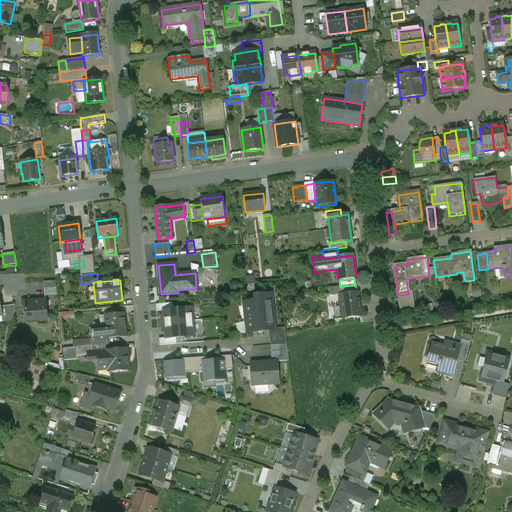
[(355,285),(343,286),(344,294),(358,292),(357,285),(355,285)]
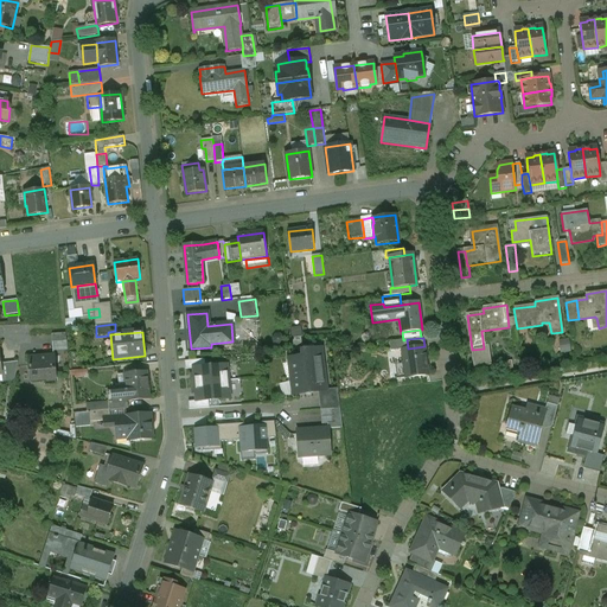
[(562,351),(572,351),(572,339),(561,339),(562,351)]
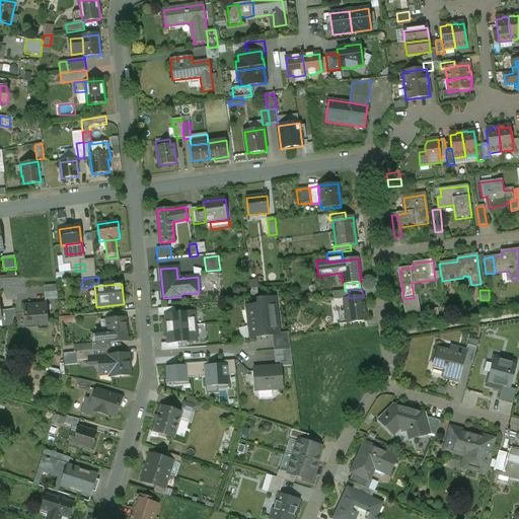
[(349,298),(344,299),(348,323),(366,321),(363,296),(349,298)]
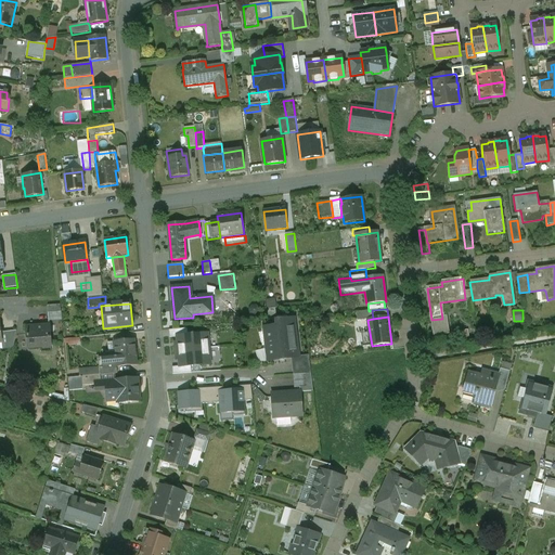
[(293,319),(280,321),(280,326),(267,327),(268,341),(266,341),(271,361),(278,359),(278,360),(292,359),(292,362),(298,362),(298,358),(293,319)]
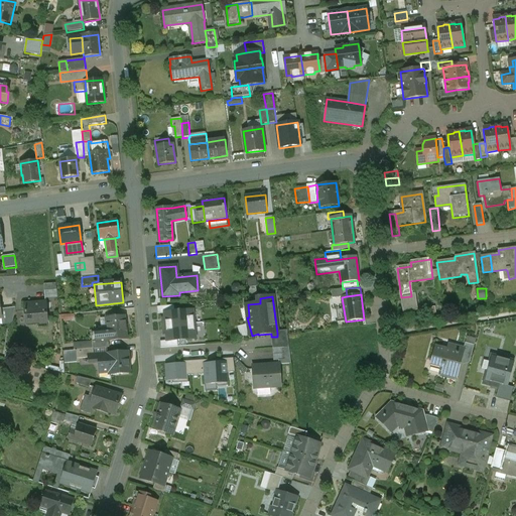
[(46,303),(24,304),(26,324),(47,323),(46,303)]
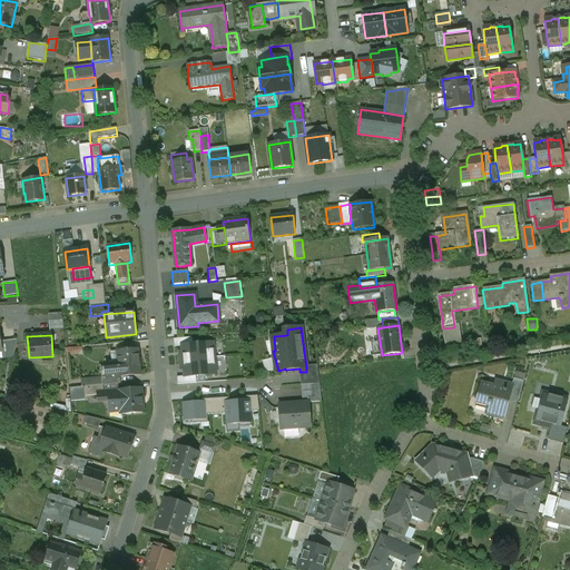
[(17,341),(1,342),(2,352),(1,352),(2,359),(13,357),(17,341)]
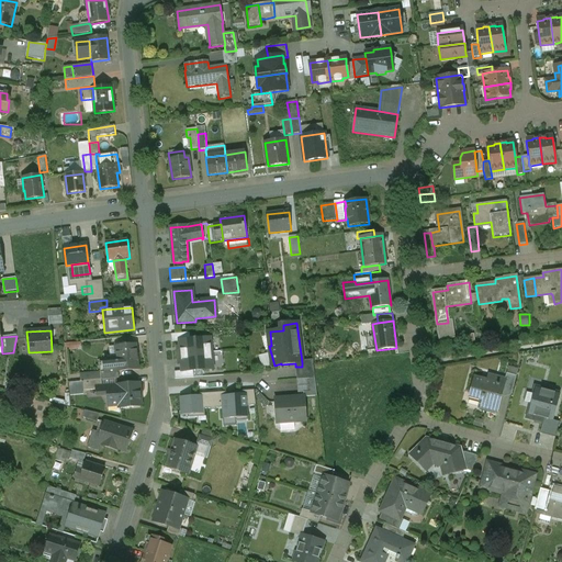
[(178,348),(179,356),(212,353),(211,339),(191,340),(180,341),(180,347),(178,348)]
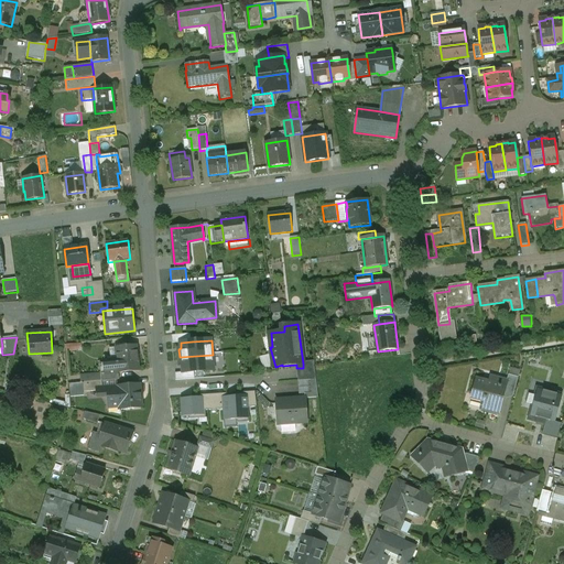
[(137,346),(116,348),(117,360),(118,369),(119,373),(139,371),(137,346)]
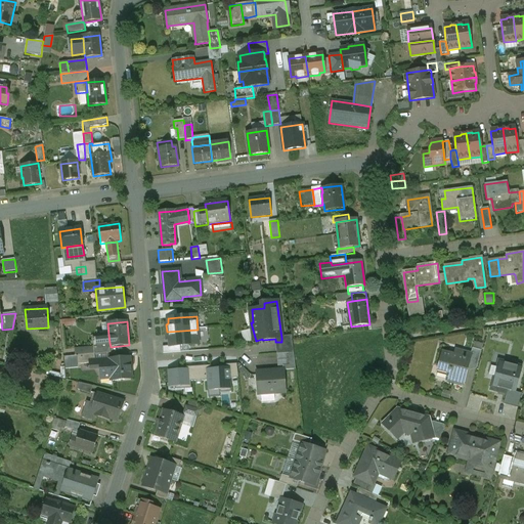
[(198,330),(167,332),(168,340),(169,340),(170,347),(180,346),(199,344),(198,330)]
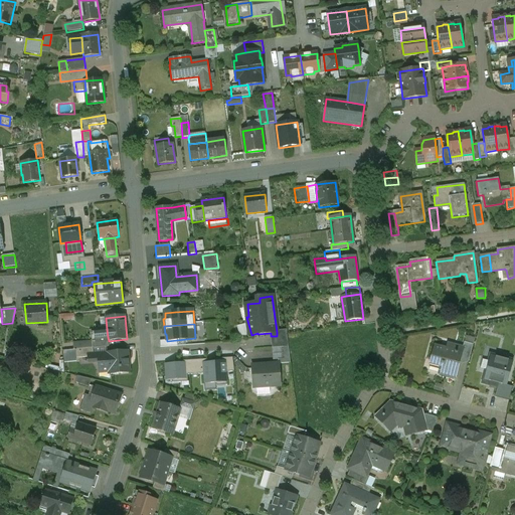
[(107,329),(96,330),(96,339),(108,337),(107,329)]
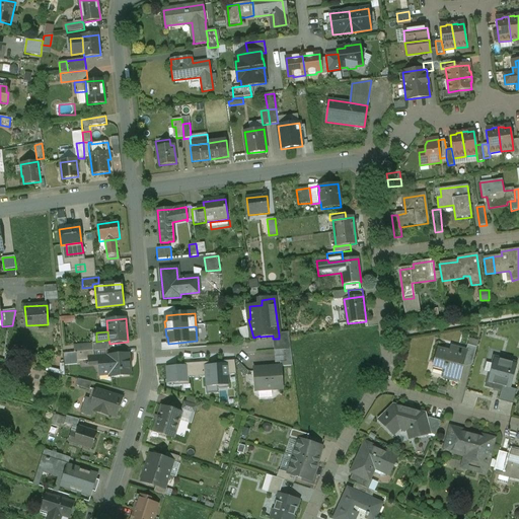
[(288,332),(279,335),(279,339),(273,339),(274,351),(290,350),(288,332)]
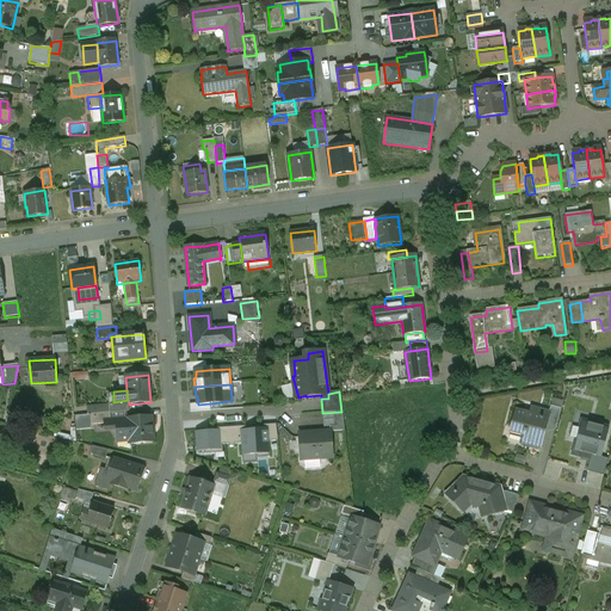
[(113,402),(109,402),(110,407),(110,413),(129,411),(129,405),(128,400),(113,402)]
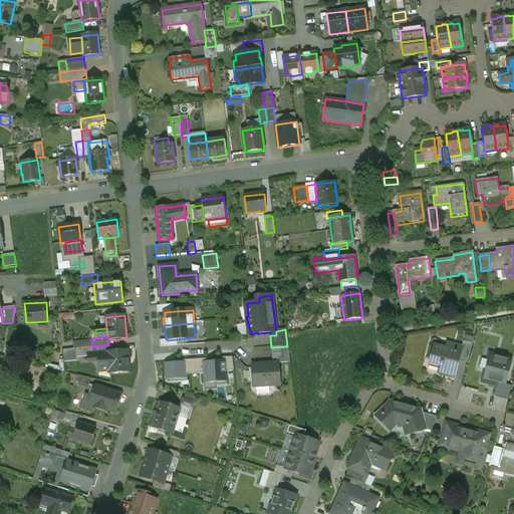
[(472,344),(463,341),(462,347),(460,357),(468,359),(472,344)]
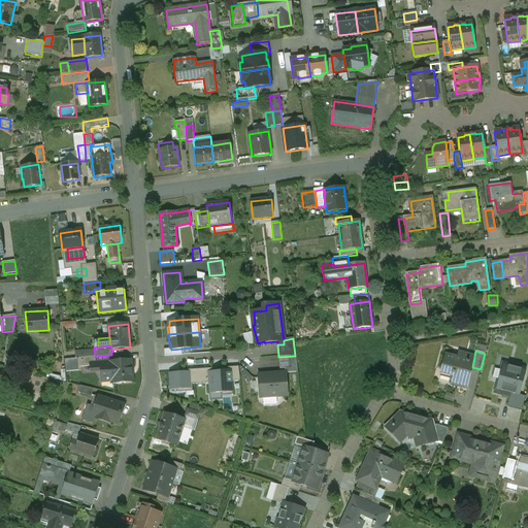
[(457,359),(446,356),(440,372),(452,375),(450,383),(467,387),(472,367),(474,357),(459,353),(457,359)]
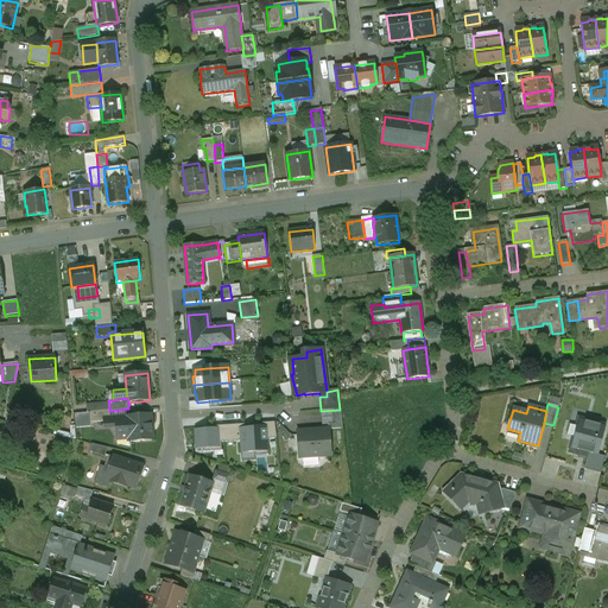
[(335,410),(321,411),(322,425),(328,425),(336,424),(335,410)]
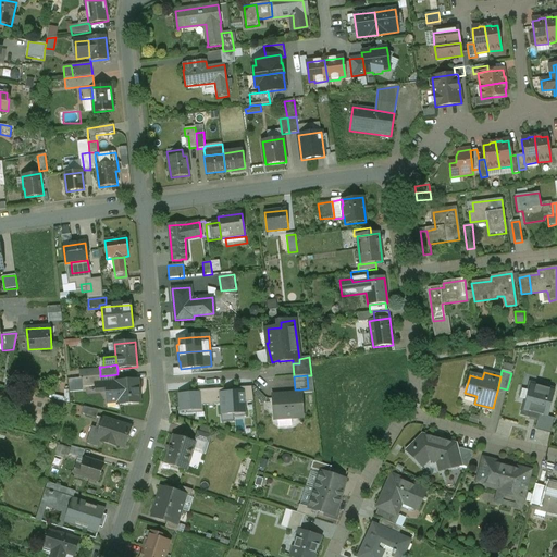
[(312,375),(307,375),(308,388),(300,390),(301,394),(314,393),(312,375)]
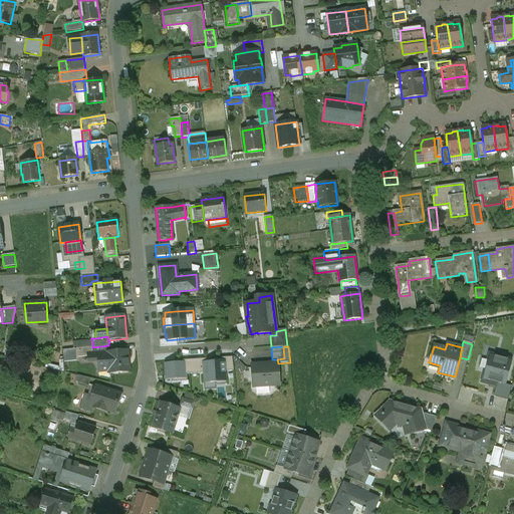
[(511,355),(478,346),(473,364),(488,368),(484,384),(501,390),(506,373),(507,373),(511,355)]
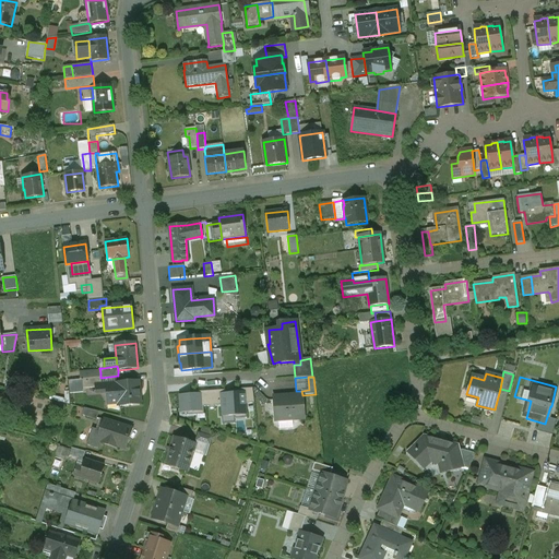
[(100,378),(82,379),(83,389),(102,388),(100,378)]
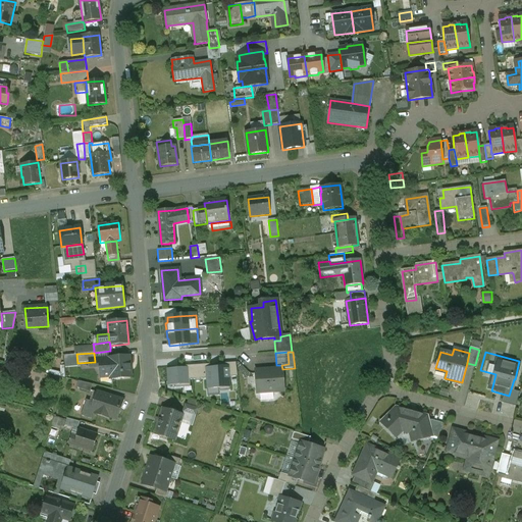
[(129,356),(109,357),(109,359),(99,360),(100,377),(102,377),(101,374),(110,373),(111,380),(132,378),(129,356)]
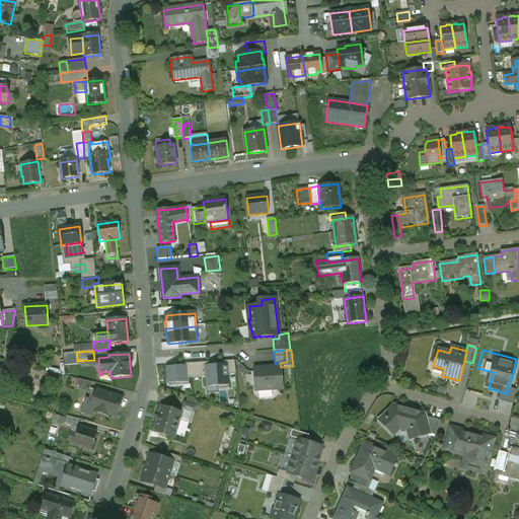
[(228,365),(228,375),(236,375),(234,361),(225,362),(226,365),(228,365)]
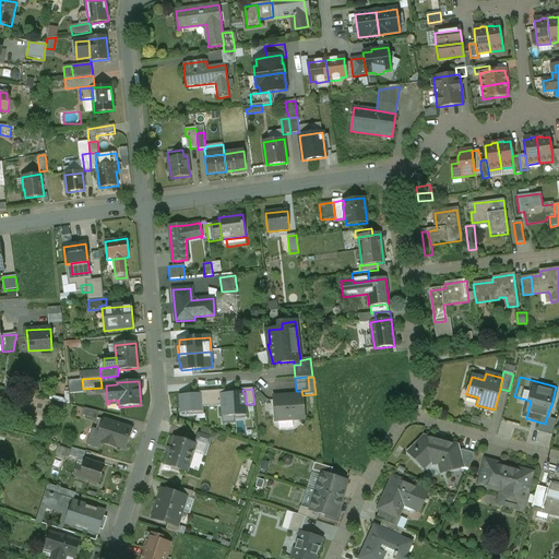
[(201,394),(202,407),(222,406),(221,394),(221,391),(201,392),(201,394)]
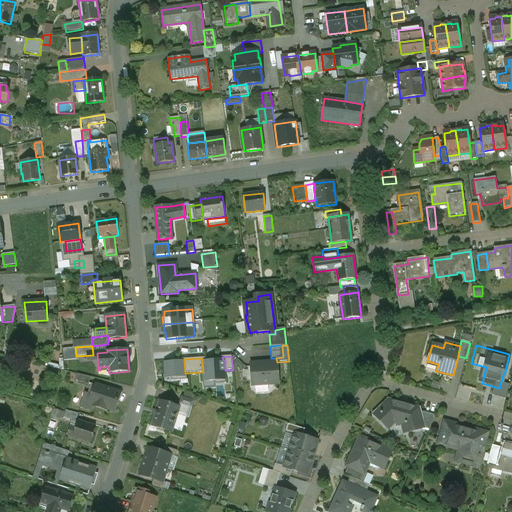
[(223,360),(202,361),(203,372),(204,382),(226,380),(225,370),(225,360),(223,360)]
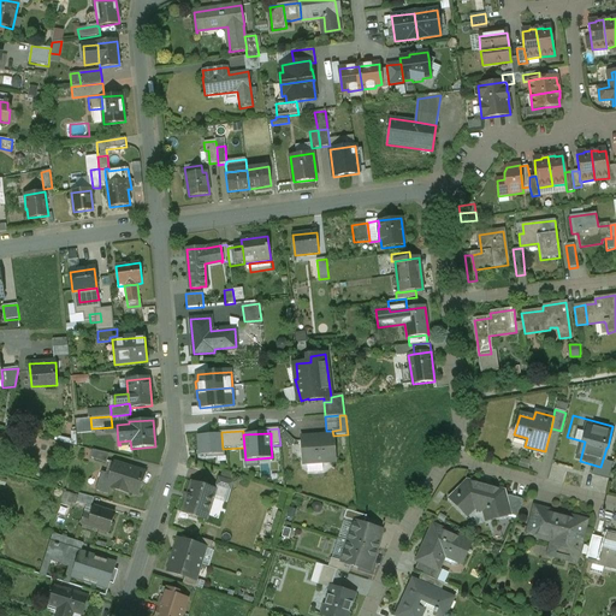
[(221,434),(199,436),(200,456),(223,454),(223,449),(221,434)]
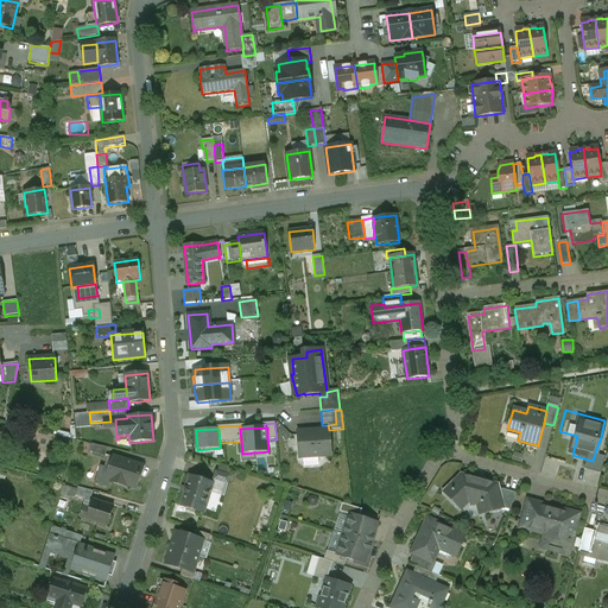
[(329,430),(298,432),(299,457),(330,456),(329,430)]
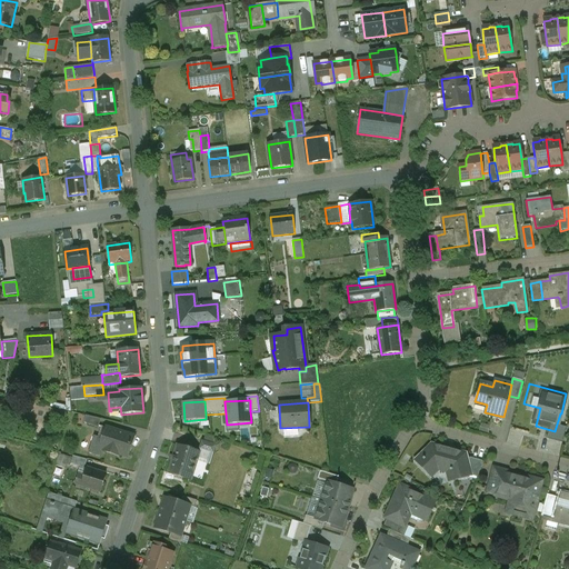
[(120,407),(110,408),(111,411),(109,411),(110,415),(121,417),(121,415),(120,407)]
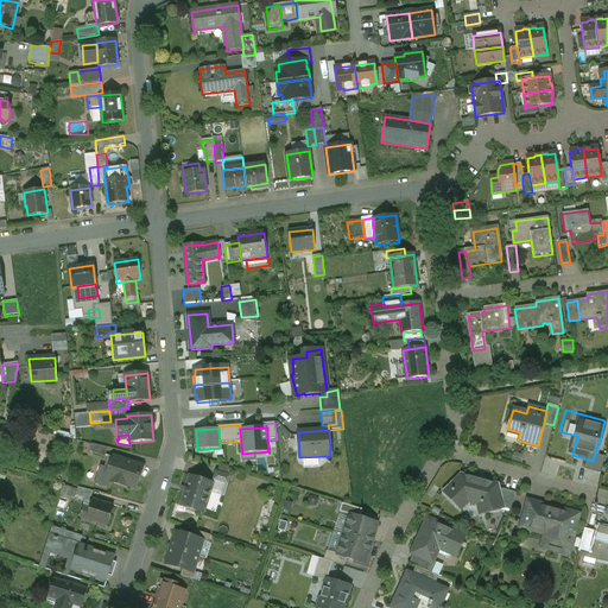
[(108,448),(92,444),(89,453),(106,457),(108,448)]
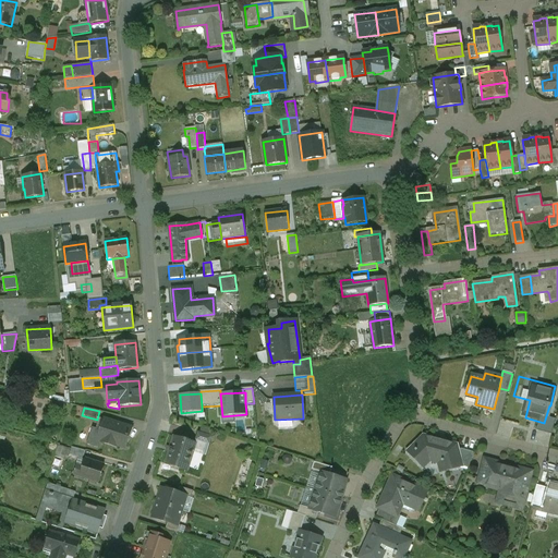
[(131,428),(104,420),(99,431),(99,432),(102,433),(99,441),(100,441),(117,447),(117,446),(125,448),(130,437),(129,436),(131,428)]
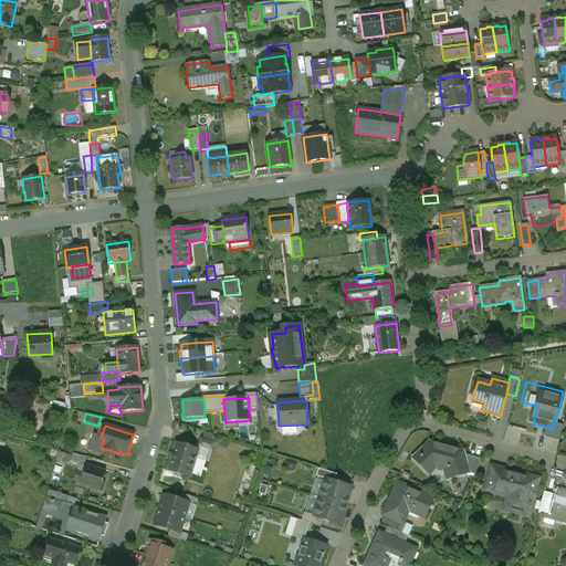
[(101,437),(94,435),(88,450),(100,454),(102,448),(101,448),(104,439),(101,438),(101,437)]
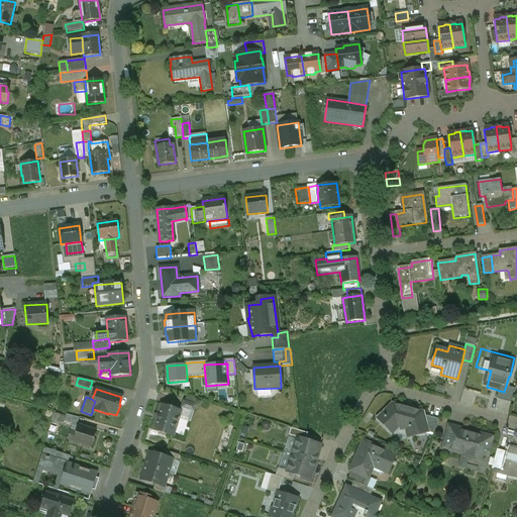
[(196,405),(184,401),(182,408),(194,412),(196,405)]
